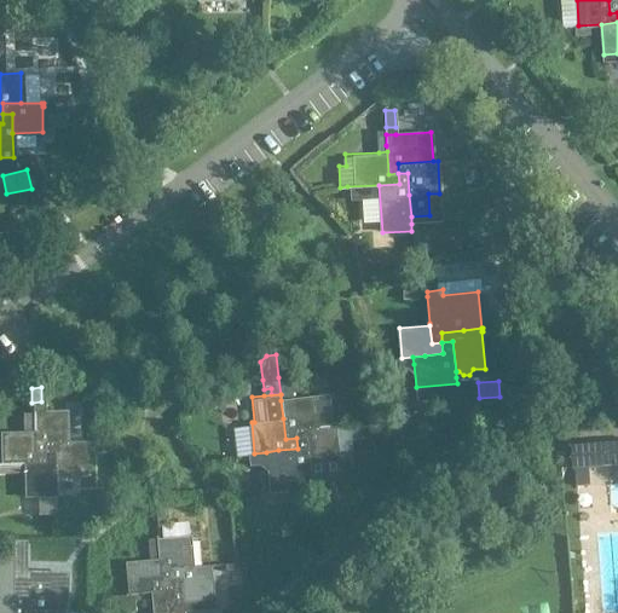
[(327,394),(281,400),(283,418),(286,439),(296,438),(295,428),(316,426),(330,423),(327,394)]
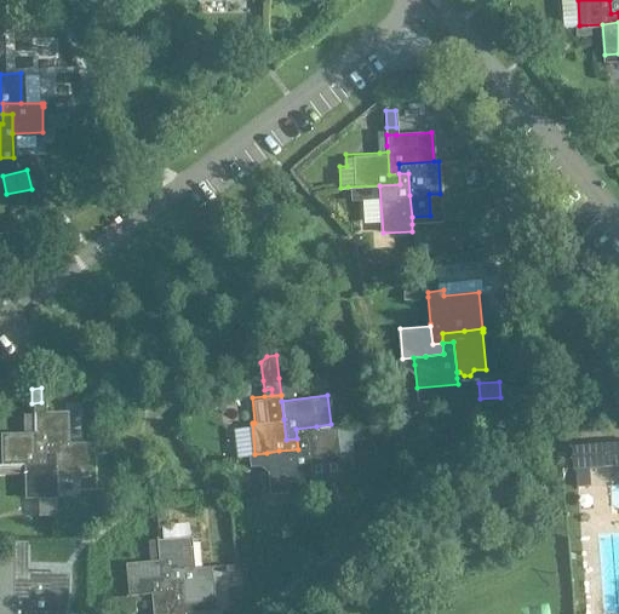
[(63,411),(32,413),(33,429),(33,432),(33,452),(43,452),(43,442),(64,442),(63,411)]
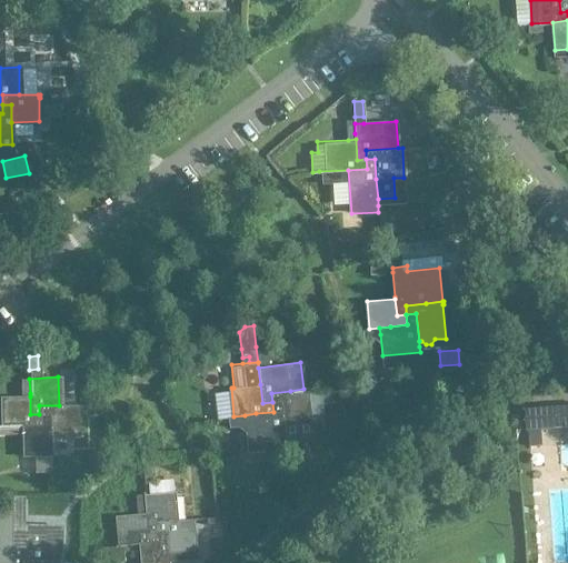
[(29,379),(20,379),(21,394),(30,393),(29,379)]
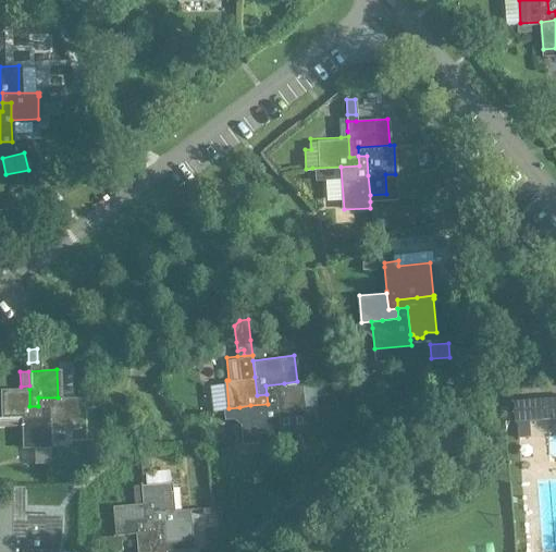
[(329,378),(311,380),(312,388),(330,385),(329,378)]
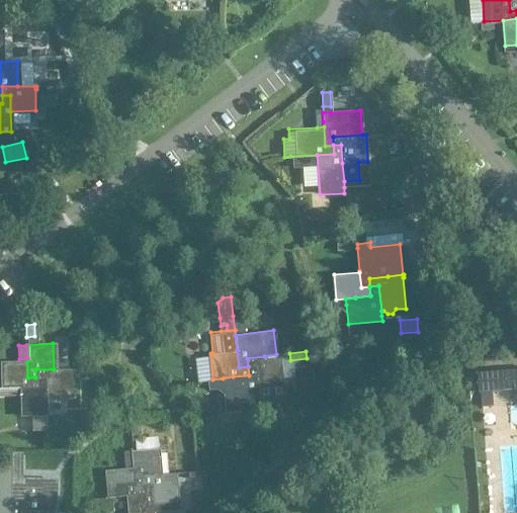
[(264,356),(247,358),(248,366),(256,365),(258,383),(282,381),(280,367),(282,367),(281,362),(280,362),(279,357),(281,357),(280,354),(279,354),(276,354),(264,356)]
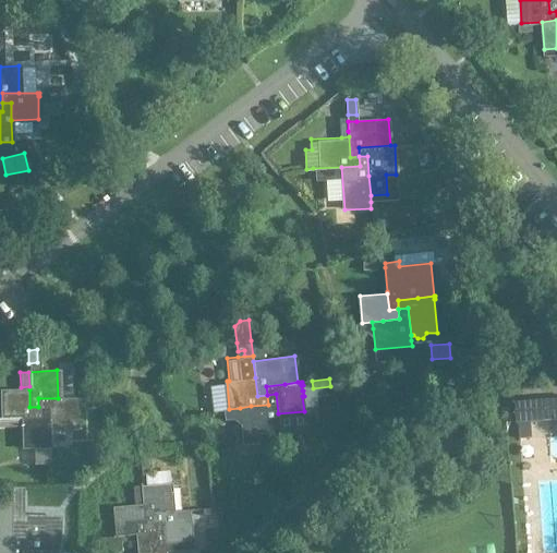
[(29,389),(0,391),(1,418),(14,417),(22,417),(39,416),(38,407),(29,407),(29,389)]
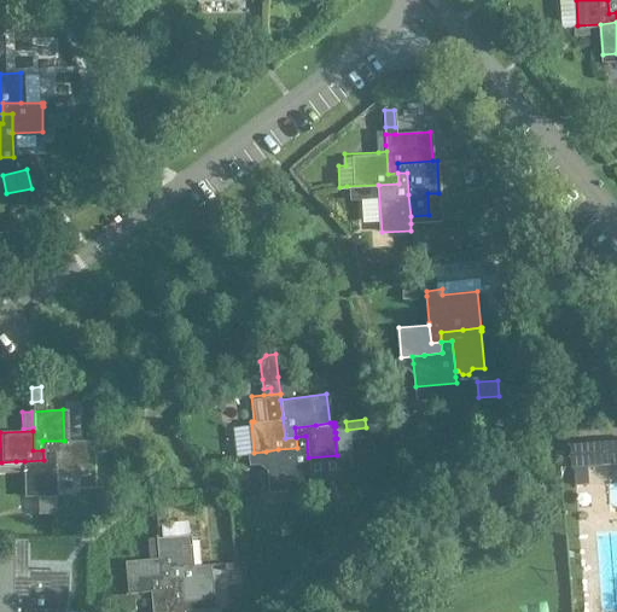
[(616,435),(569,439),(571,465),(574,465),(575,481),(589,479),(588,464),(616,460),(616,435)]
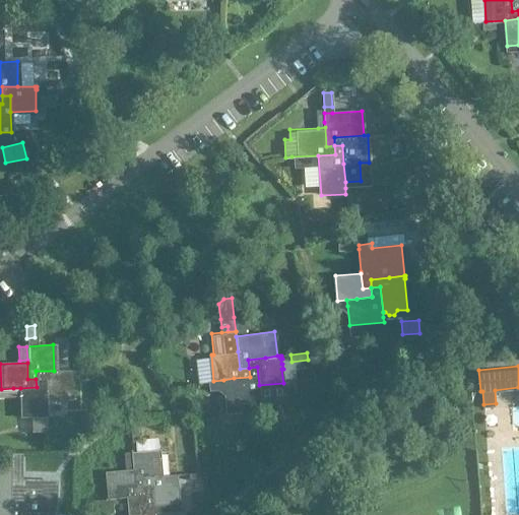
[(234,378),(223,380),(226,408),(261,404),(259,385),(257,367),(249,368),(250,377),(234,378)]
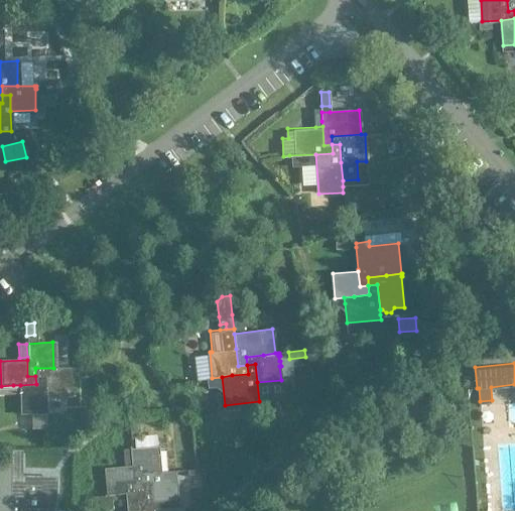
[(53,368),(35,368),(35,376),(43,376),(44,394),(69,393),(69,367),(53,368)]
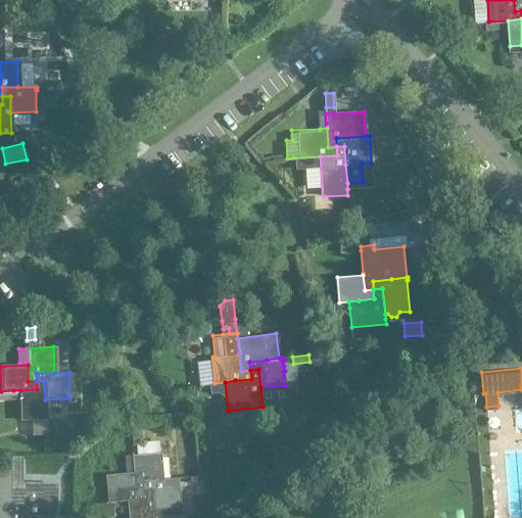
[(37,389),(20,390),(21,418),(45,417),(45,399),(44,381),(36,381),(37,389)]
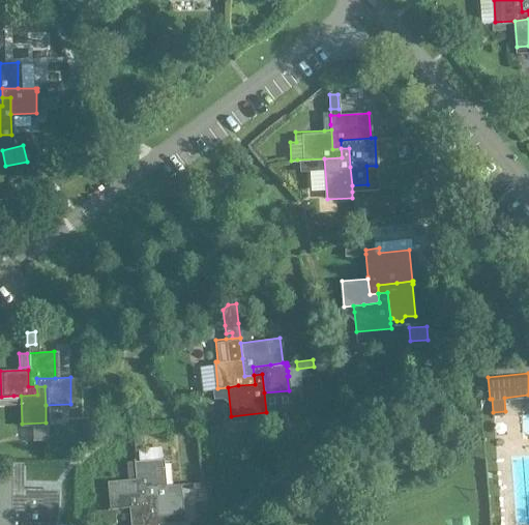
[(217,388),(210,388),(211,396),(228,394),(228,387),(217,388)]
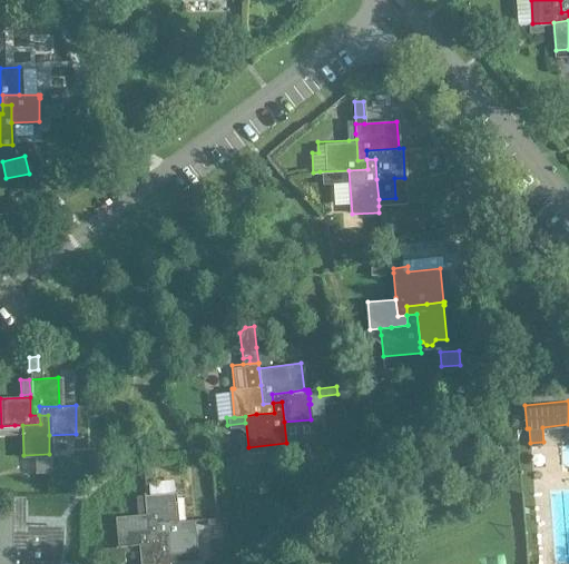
[(148,462),(141,463),(143,483),(147,482),(150,482),(150,477),(148,462)]
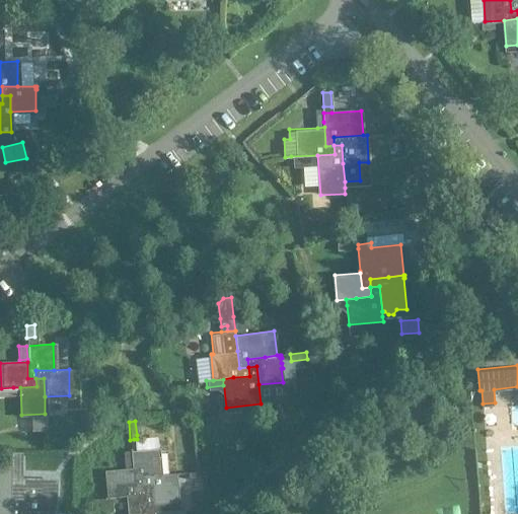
[(158,449),(131,451),(133,468),(134,485),(143,484),(142,475),(161,473),(158,449)]
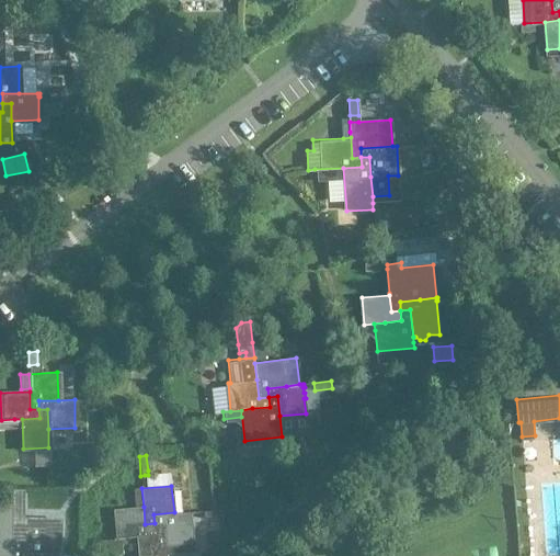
[(144,507),(115,509),(117,535),(138,533),(156,532),(155,523),(145,524),(144,507)]
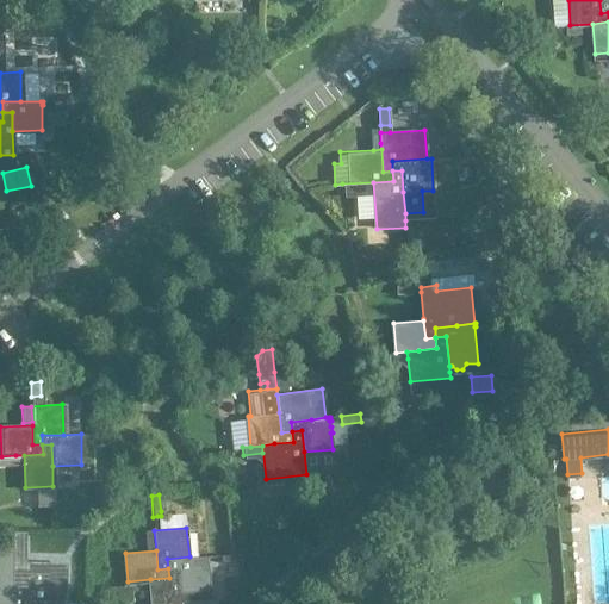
[(190,556),(167,559),(168,568),(178,567),(180,589),(181,598),(210,596),(207,559),(209,559),(209,555),(206,555),(190,556)]
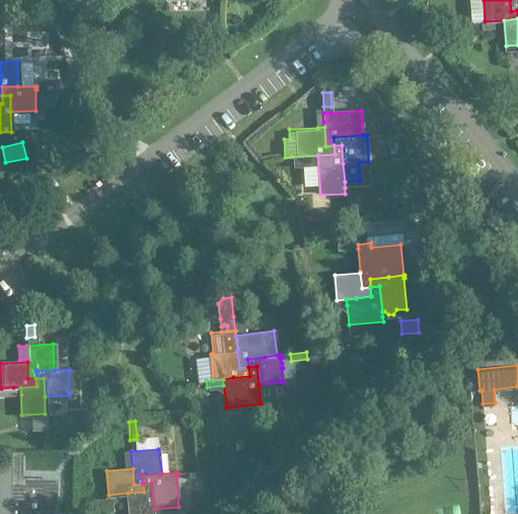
[(144,492),(128,493),(129,513),(154,513),(154,509),(153,501),(151,483),(143,484),(144,492)]
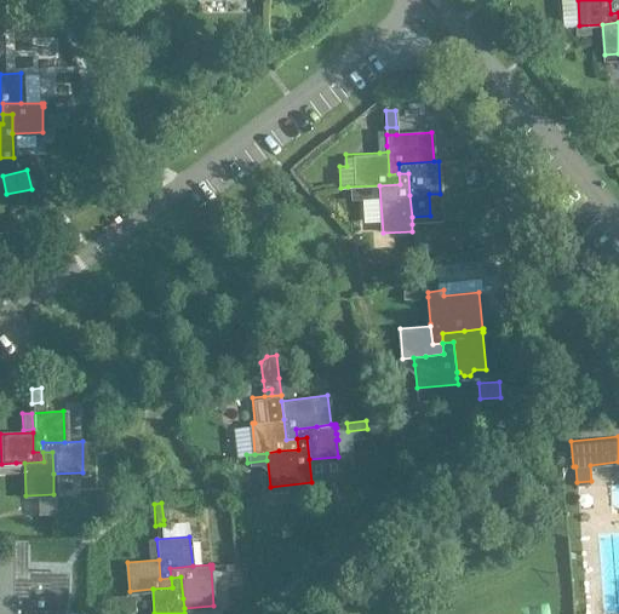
[(11,598),(11,613),(19,613),(21,608),(43,609),(44,580),(12,578),(12,585),(11,598)]
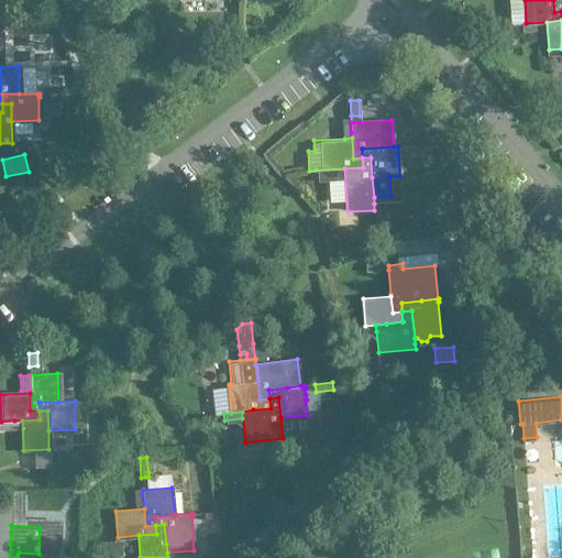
[(0,557),(10,557),(10,544),(11,532),(0,531),(0,557)]
